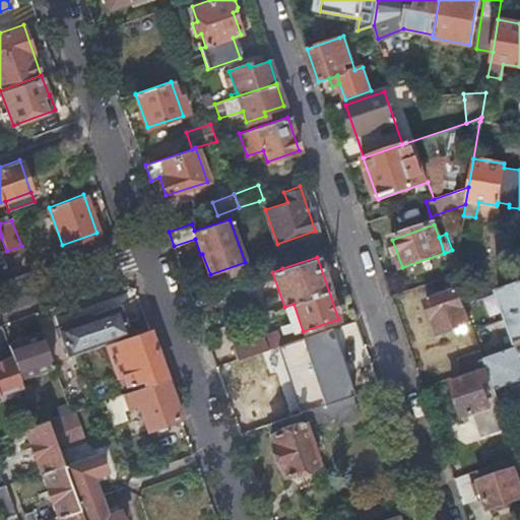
[(519,268),(518,283),(498,290),(519,347),(519,346),(519,268)]
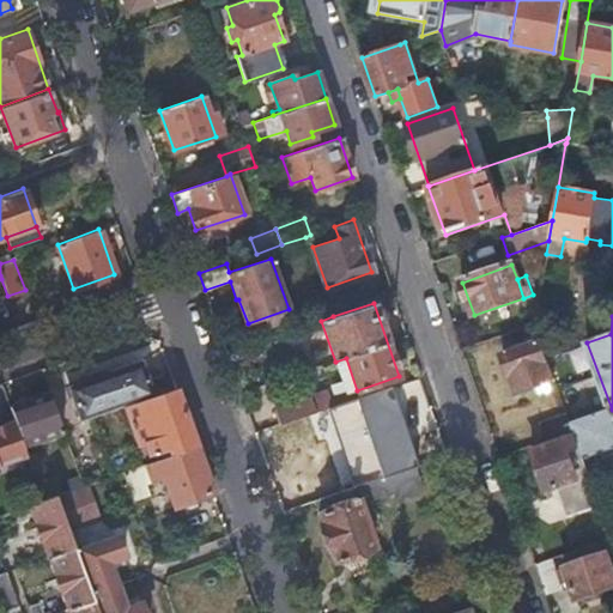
[(517,393),(554,380),(540,341),(503,354),(517,393)]
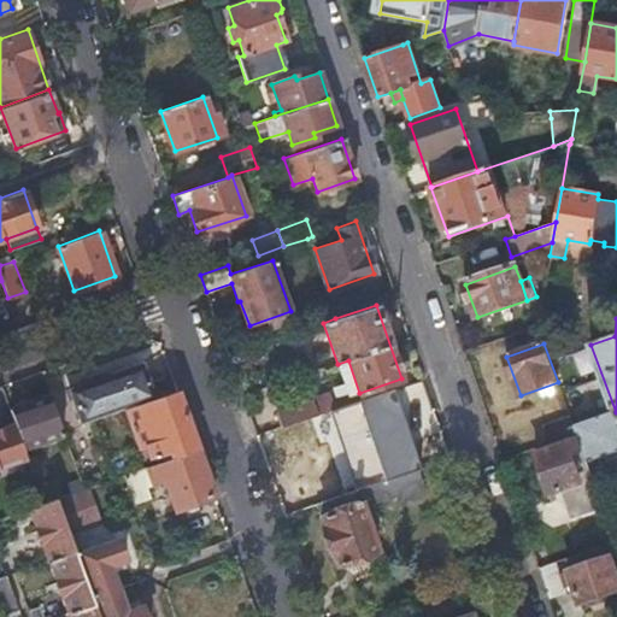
[(348,360),(338,364),(348,397),(359,393),(348,360)]
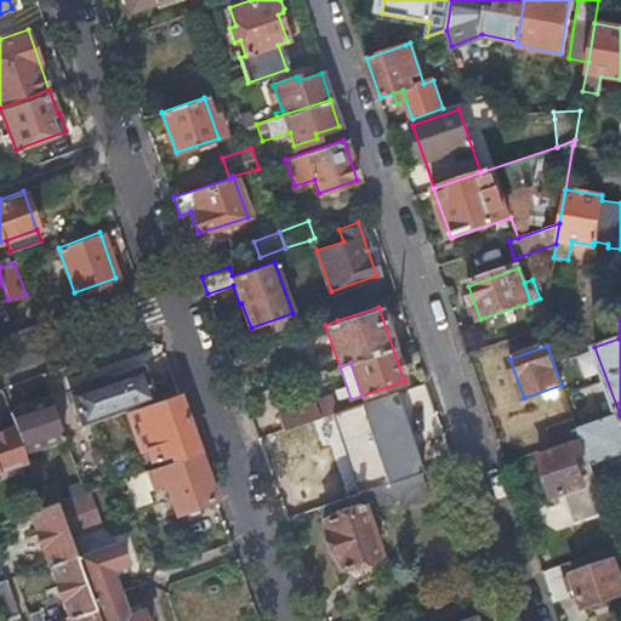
[(81,425),(90,422),(125,410),(154,399),(142,365),(106,377),(69,391),(70,397),(81,425)]
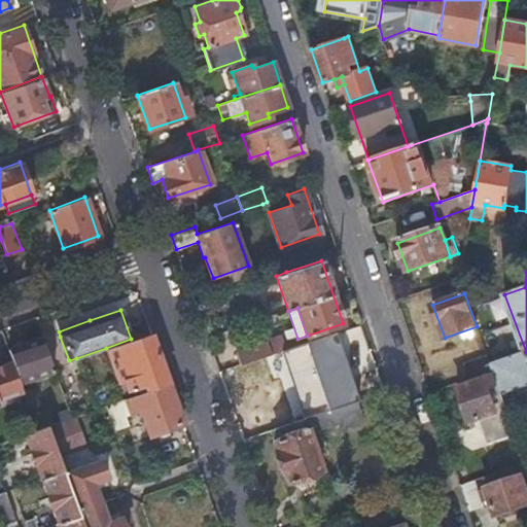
[(354,356),(345,328),(292,346),(310,398),(328,392),(334,408),(353,400),(383,390),(378,375),(354,383),(346,358),(354,356)]
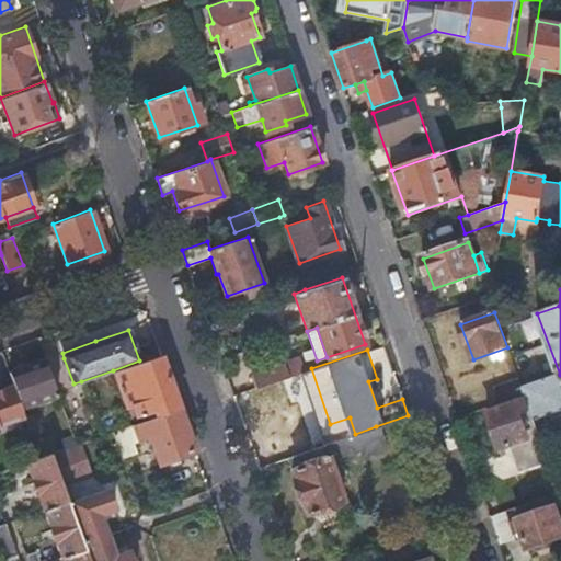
[(145,420),(179,408),(160,353),(139,361),(113,370),(126,408),(132,405),(136,416),(142,414),(145,420)]
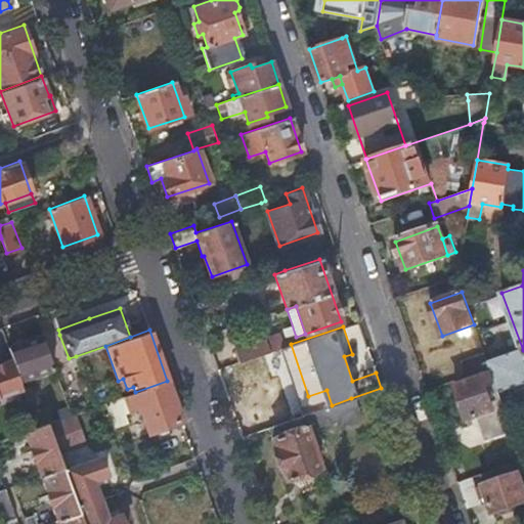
[(265,338),(270,351),(285,346),(280,333),(265,338)]
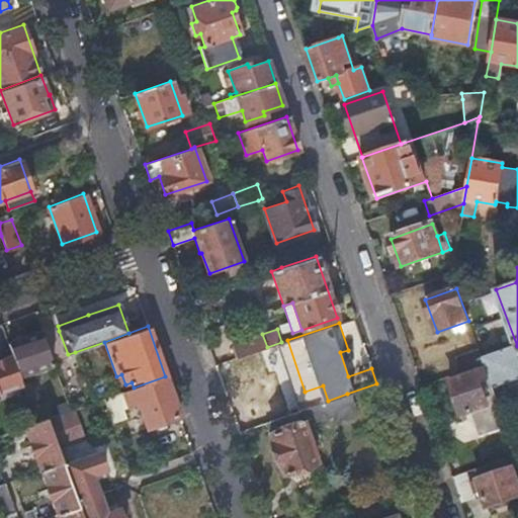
[(10,354),(18,375),(52,363),(39,330),(6,342),(10,354)]
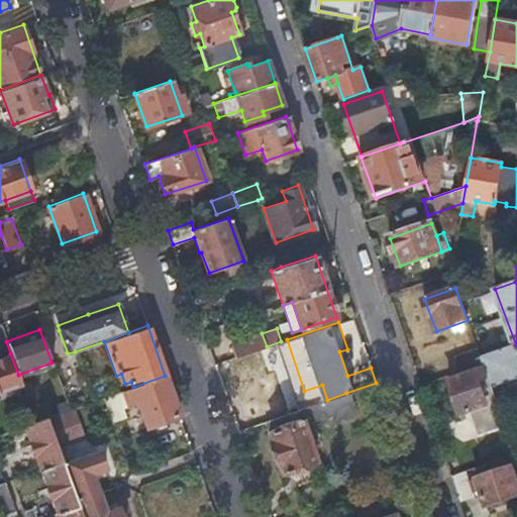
[(231,344),(235,356),(267,346),(262,333),(231,344)]
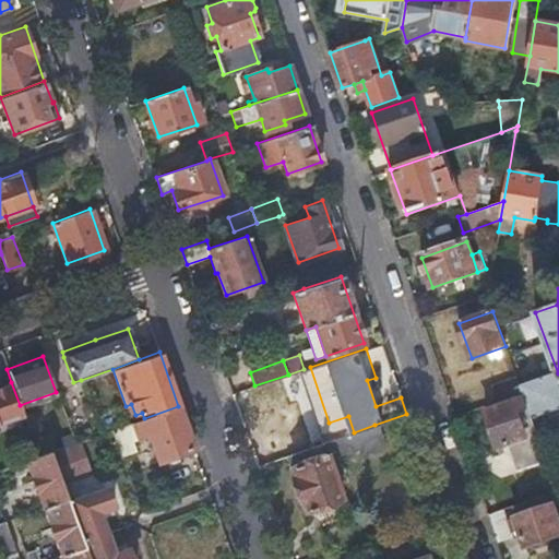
[(558,372),(558,373),(521,387),(522,392),(524,397),(528,409),(532,419),(558,409),(558,372)]
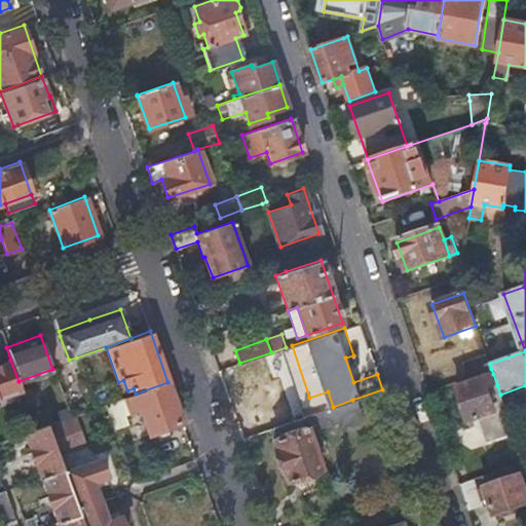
[(491,369),(490,364),(486,353),(462,362),(467,377),(491,369)]
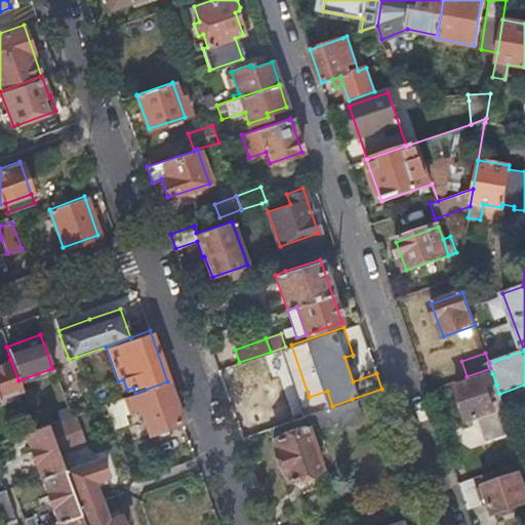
[(0,398),(23,391),(18,380),(10,359),(0,362),(0,398)]
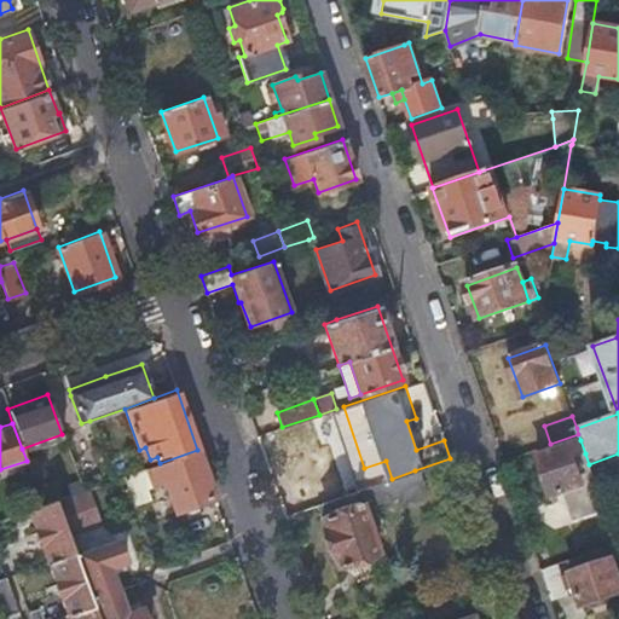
[(585,453),(580,440),(537,456),(550,496),(551,496),(562,492),(565,501),(573,522),(606,510),(589,464),(585,453)]
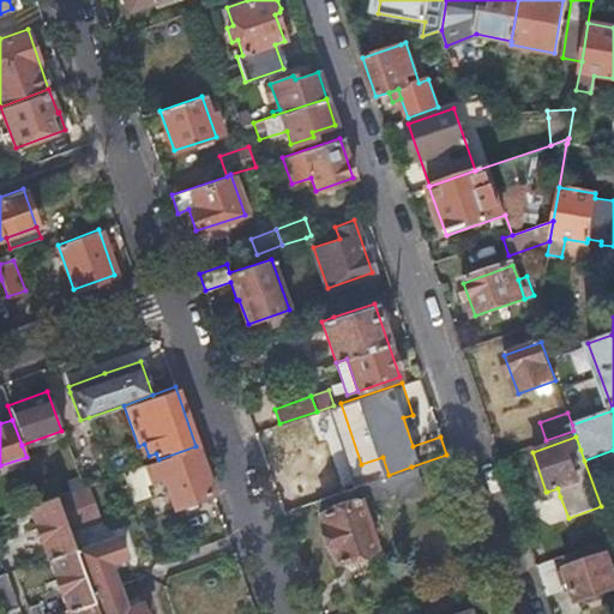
[(173,506),(212,492),(196,446),(158,459),(144,464),(151,483),(163,480),(173,506)]
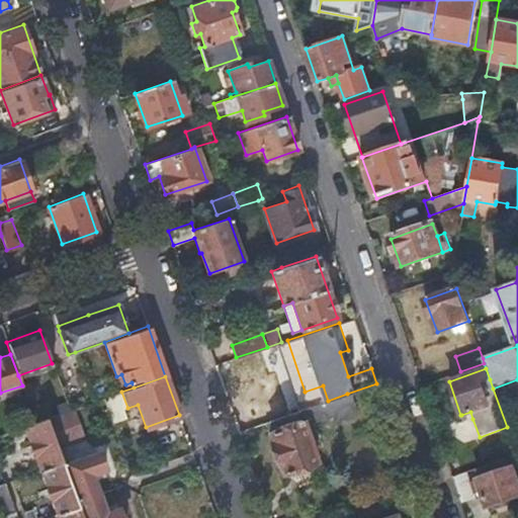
[(347,394),(328,401),(292,413),(264,423),(282,472),(287,470),(312,462),(316,460),(308,438),(315,435),(310,419),(328,413),(332,422),(354,414),(347,394)]
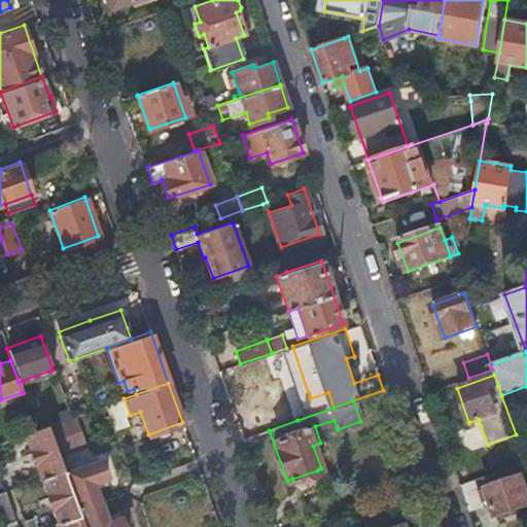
[(64,418),(45,424),(50,441),(70,433),(65,419),(64,418)]
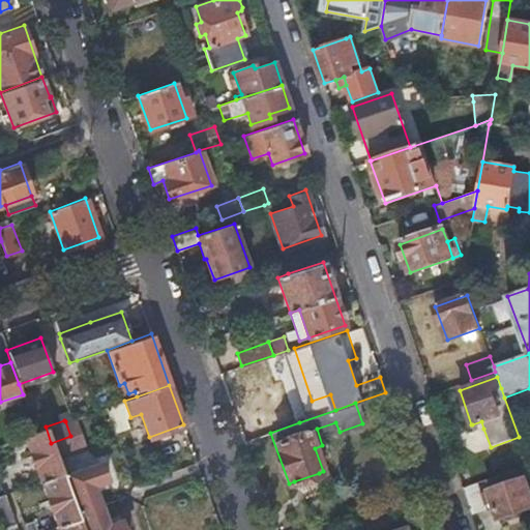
[(481,421),(472,424),(474,432),(483,429),(481,421)]
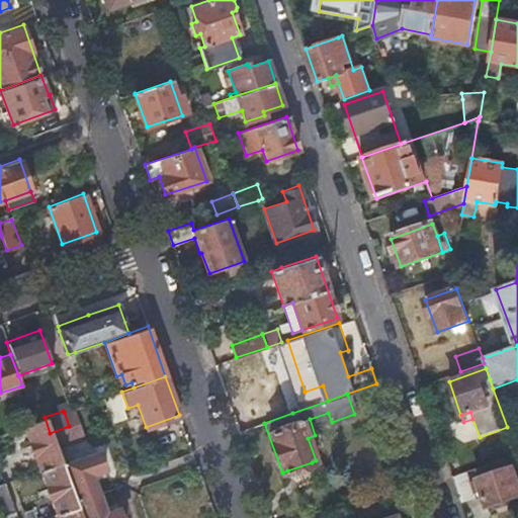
[(45,417),(22,425),(39,471),(61,464),(50,433),(45,417)]
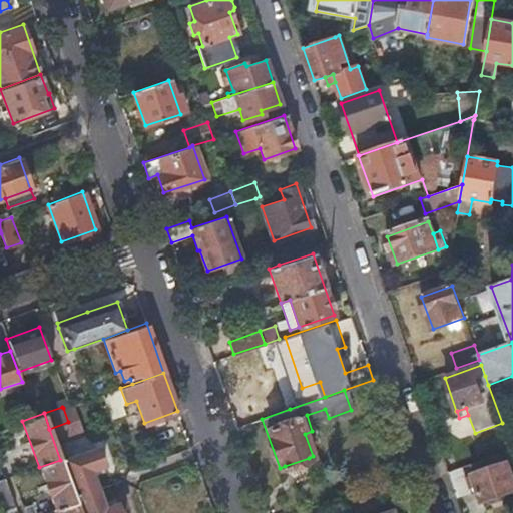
[(97,447),(60,460),(74,496),(98,488),(92,469),(103,464),(97,447)]
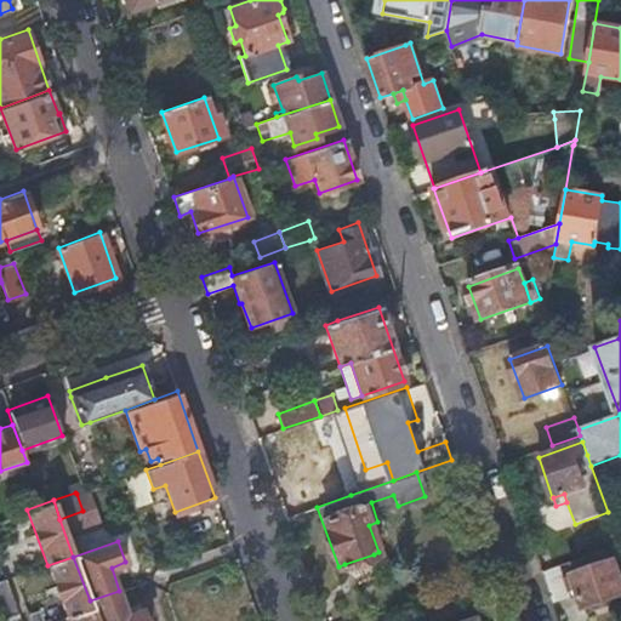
[(620,584),(613,560),(620,557),(620,547),(620,545),(568,563),(584,609),(620,594),(620,584)]
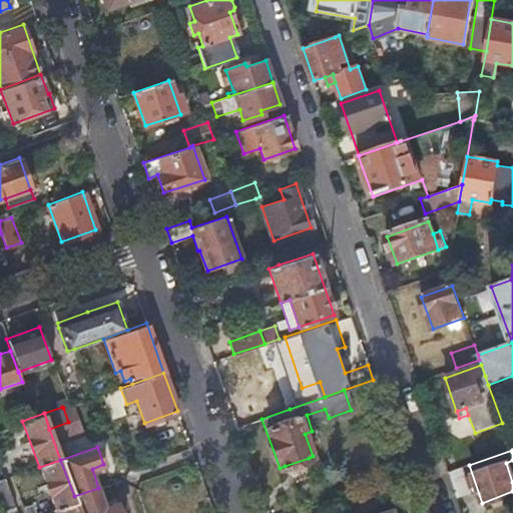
[(310,463),(309,458),(285,466),(287,471),(297,480),(309,476),(310,463)]
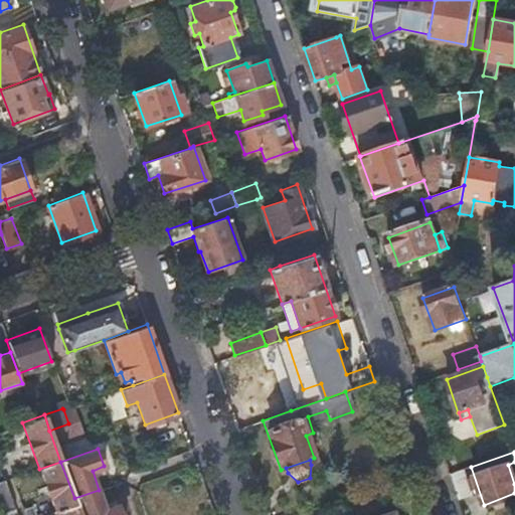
[(60,462),(39,469),(54,510),(76,503),(74,498),(60,462)]
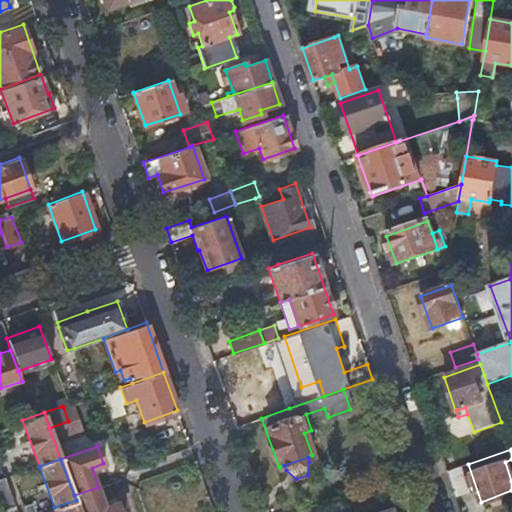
[(446,472),(453,494),(469,488),(461,467),(446,472)]
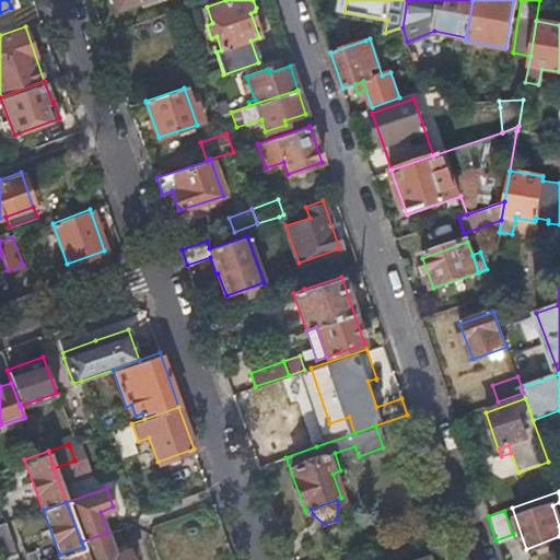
[(4,523),(0,523),(0,555),(11,552),(4,523)]
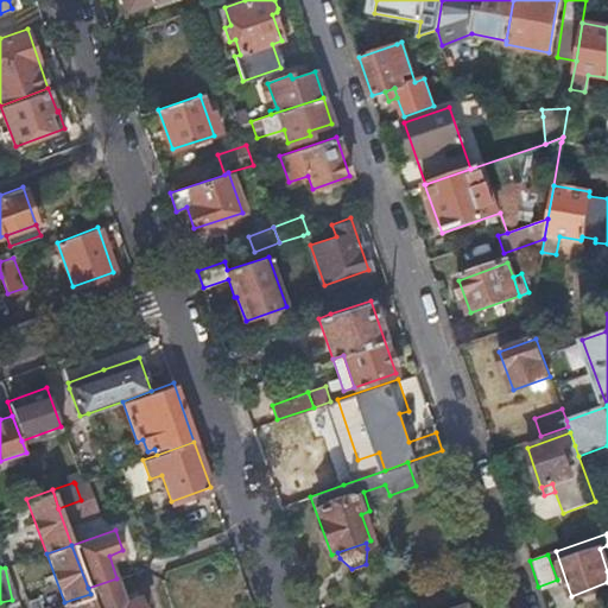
[(116,578),(88,588),(90,594),(95,607),(143,607),(138,596),(125,601),(116,578)]
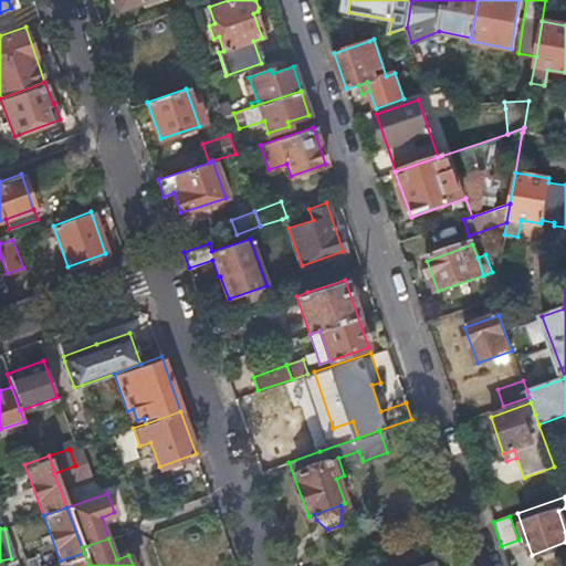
[(60,561),(61,565),(88,565),(84,553),(60,561)]
